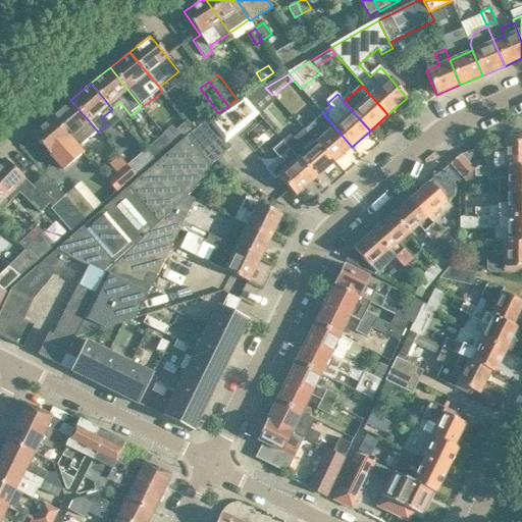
[(227,145),(260,115),(243,96),(237,99),(228,106),(218,113),(208,120),(193,133),(188,137),(210,166),(216,161),(223,169),(231,163),(224,154),(230,149),(227,145)]
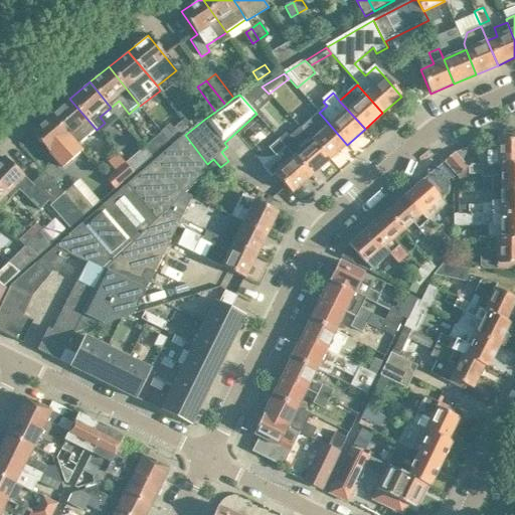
[(69,99),(50,116),(77,147),(97,130),(69,99)]
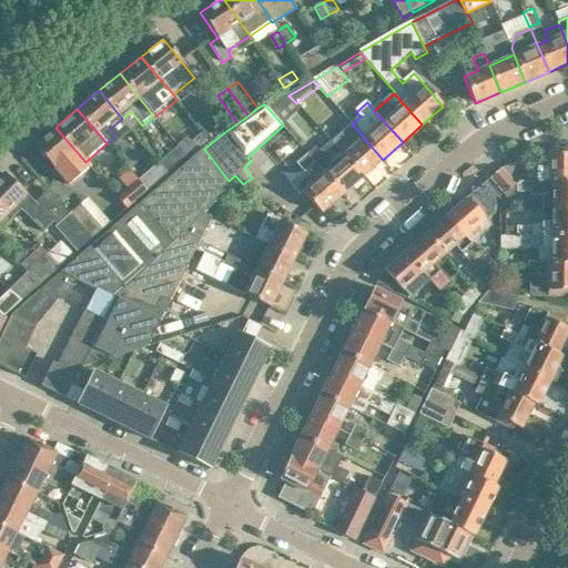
[(363,176),(383,160),(355,128),(352,124),(332,141),(363,176)]
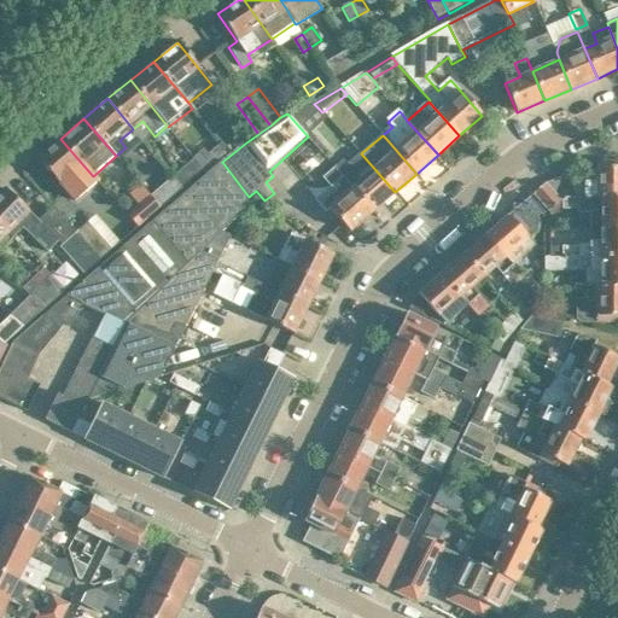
[(60,139),(38,159),(74,202),(98,181),(93,176),(60,139)]
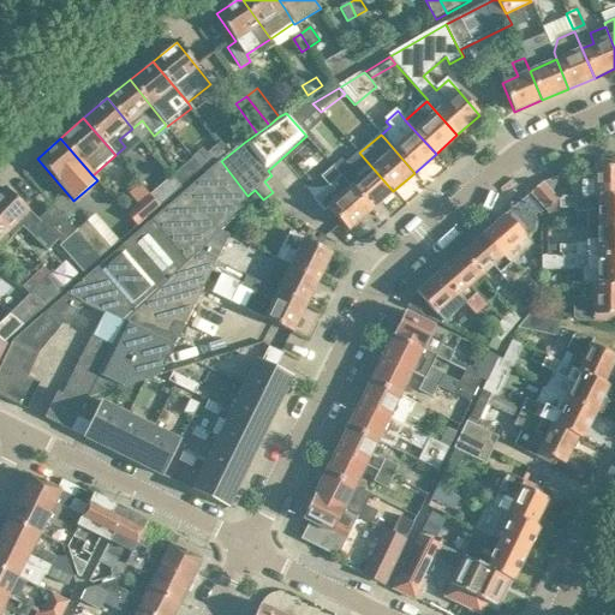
[(203,171),(206,174),(221,161),(227,156),(219,145),(208,155),(204,151),(193,160),(203,171)]
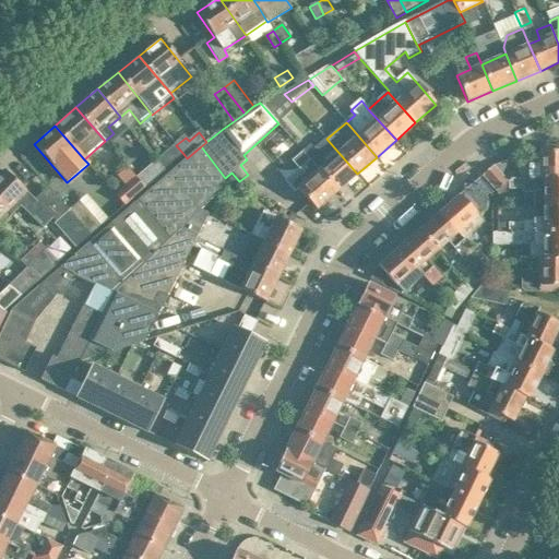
[(312,146),(304,154),(336,192),(357,174),(326,139),(325,139),(314,149),(312,146)]
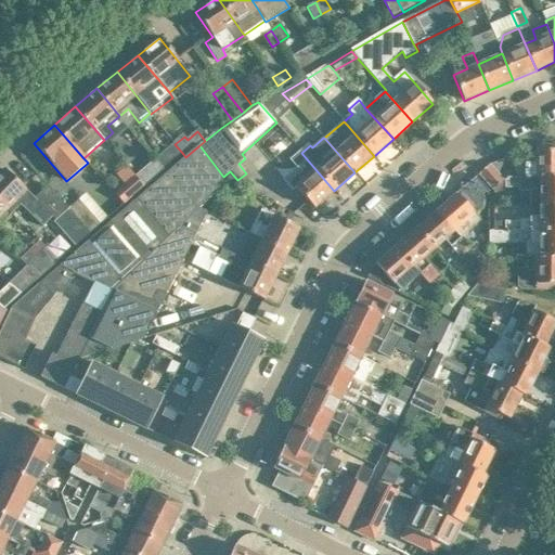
[(164,170),(183,154),(175,144),(156,160),(164,170)]
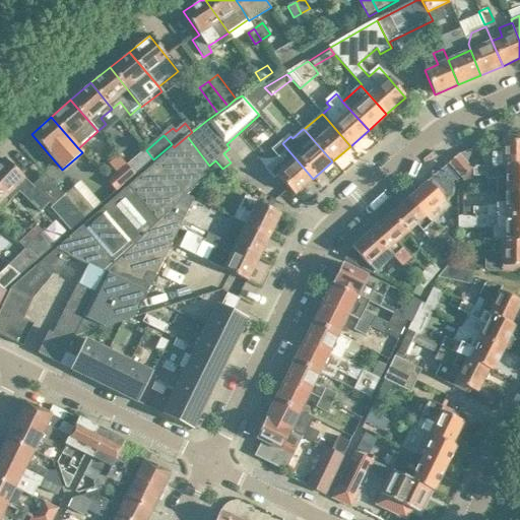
[(158,221),(168,213),(187,195),(203,178),(209,166),(187,136),(174,147),(128,187),(158,221)]
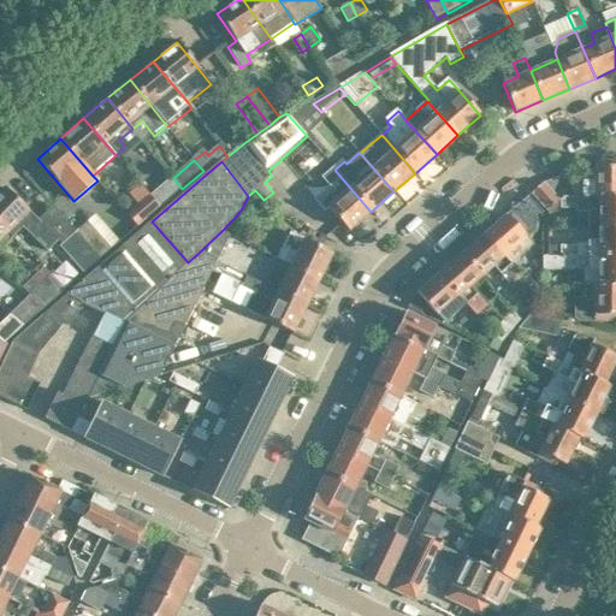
[(584,197),(615,196),(615,166),(615,167),(615,163),(594,163),(594,183),(584,183),(584,197)]
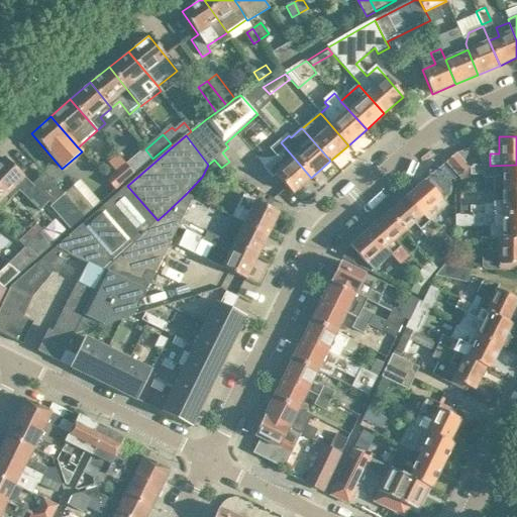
[(293,194),(311,178),(281,142),(270,151),(277,159),(265,170),(273,179),(273,178),(276,175),(286,187),(293,194)]
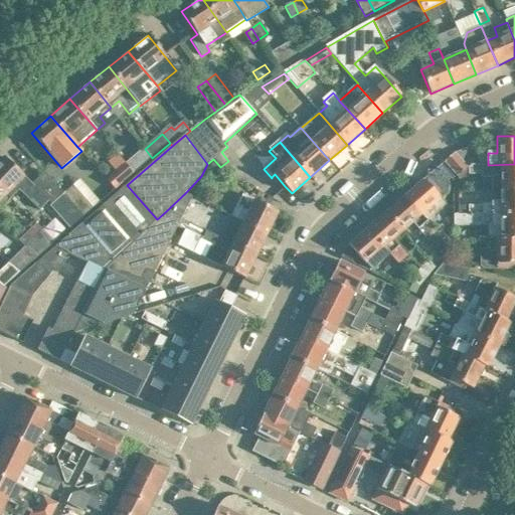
[(134,174),(152,158),(145,149),(126,165),(134,174)]
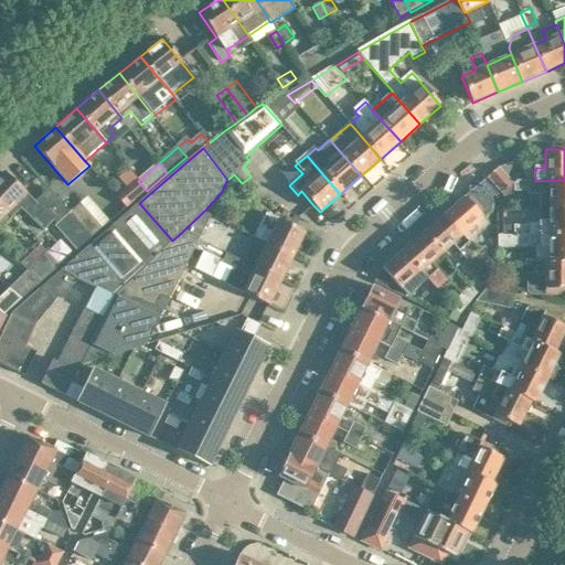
[(512,184),(498,168),(488,177),(502,193),(512,184)]
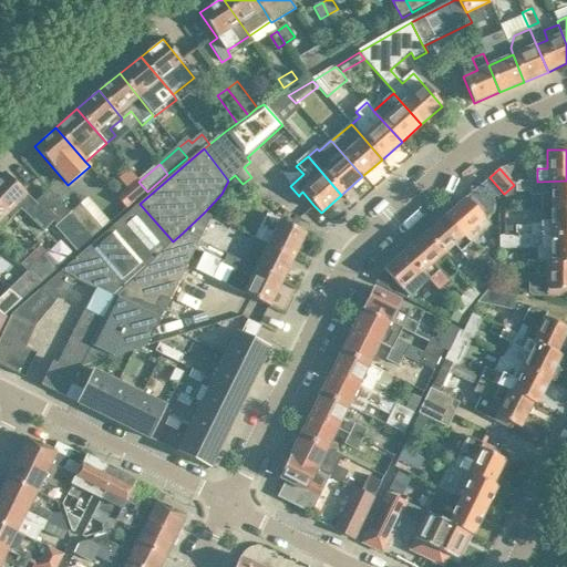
[(53,222),(4,173),(0,177),(0,207),(11,218),(18,210),(41,234),(53,222)]
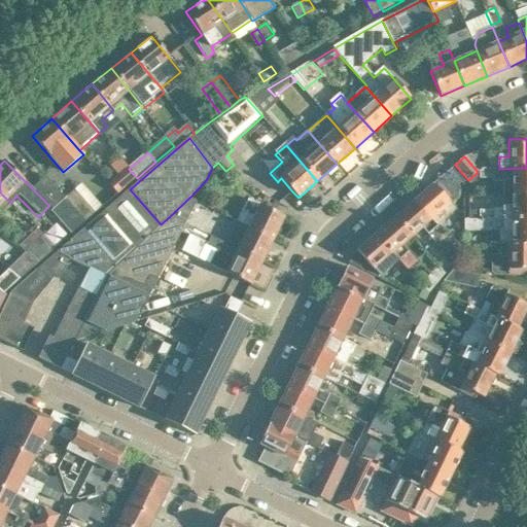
[(452,168),(433,183),(429,187),(424,191),(414,201),(437,227),(457,210),(450,203),(457,197),(457,185),(463,182),(464,181),(452,168)]
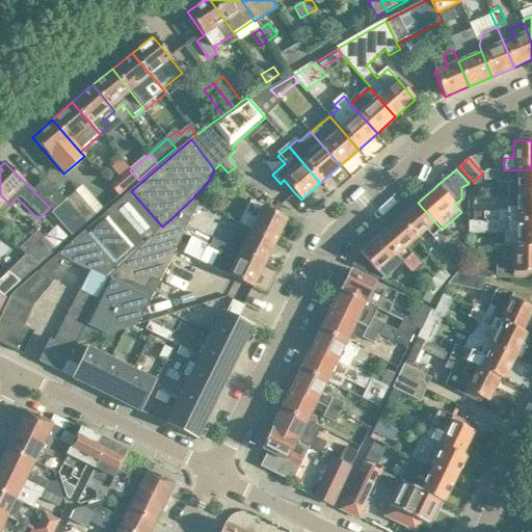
[(509,181),(509,196),(531,195),(531,169),(504,170),(487,170),(484,170),(484,179),(497,179),(497,181),(509,181)]
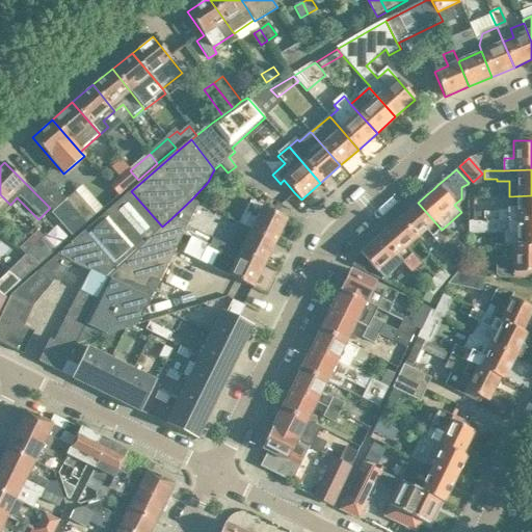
[(138,180),(130,170),(111,187),(120,196),(138,180)]
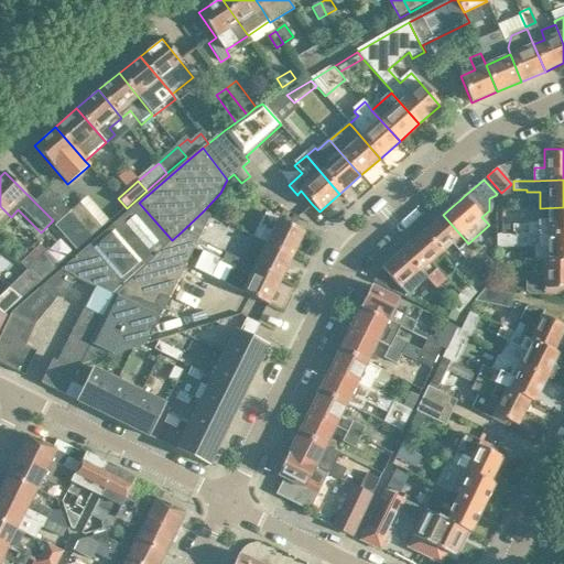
[(62,271),(41,289),(54,300),(57,295),(64,299),(75,278),(94,288),(84,306),(104,316),(114,296),(114,295),(172,240),(139,203),(62,271)]
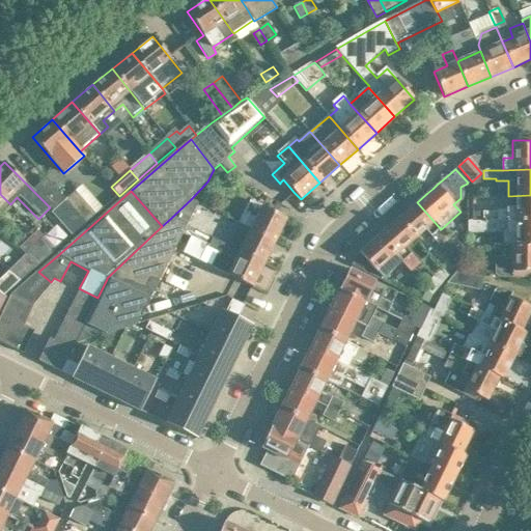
[(64,200),(86,225),(96,216),(75,192),(64,200)]
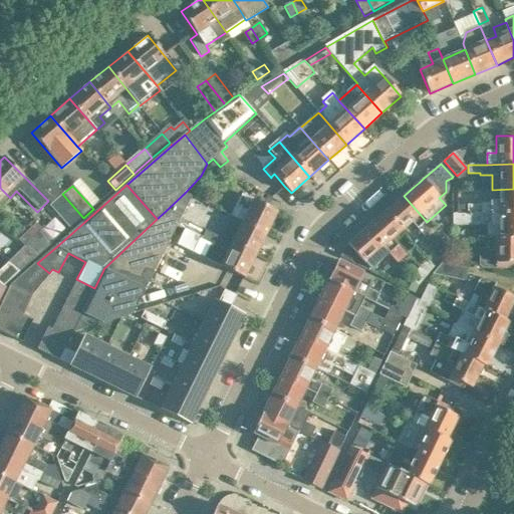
[(10,198),(0,188),(0,207),(0,208),(10,198)]
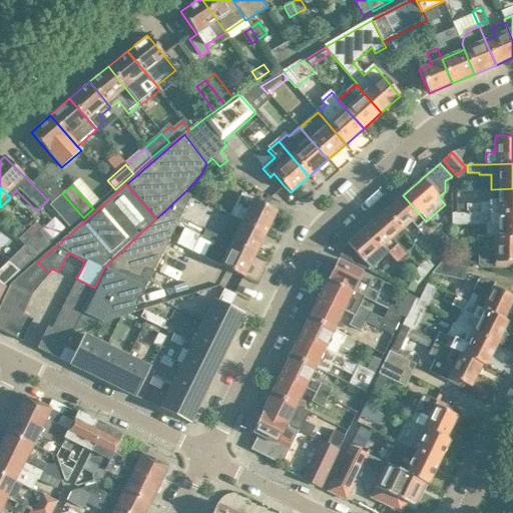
[(467,213),(512,213),(512,188),(491,189),(491,200),(479,200),(479,203),(456,203),(456,213),(467,213)]
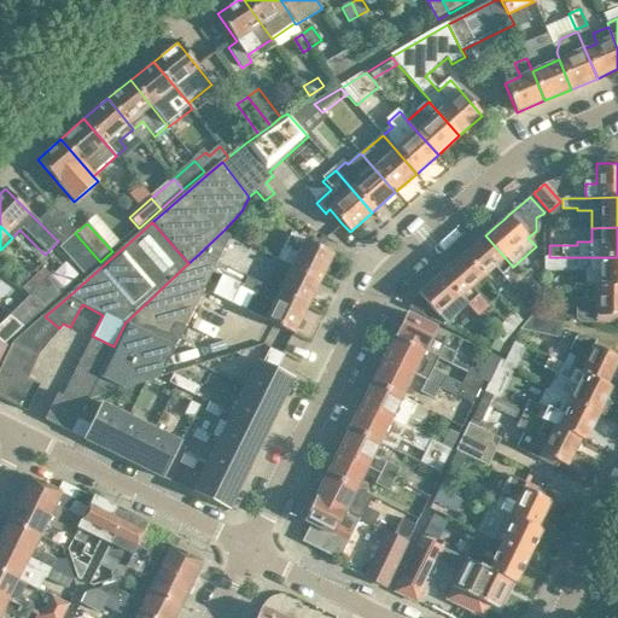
[(240,231),(234,240),(250,248),(255,238),(240,231)]
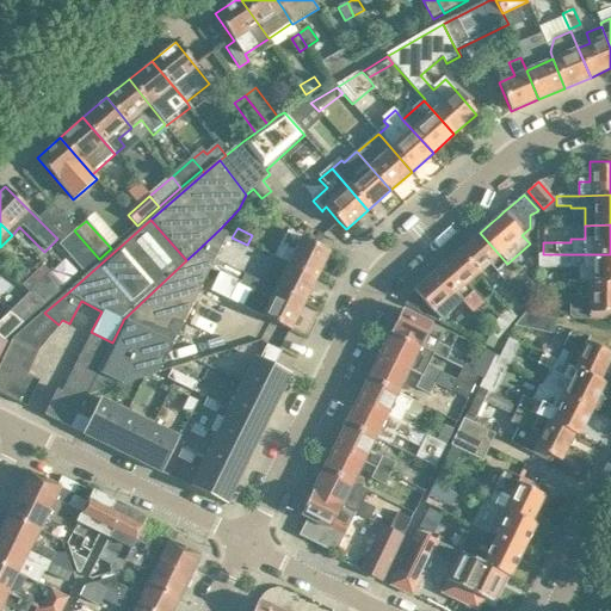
[(289,232),(276,258),(316,278),(329,252),(319,246),(323,236),(308,228),(303,239),(289,232)]
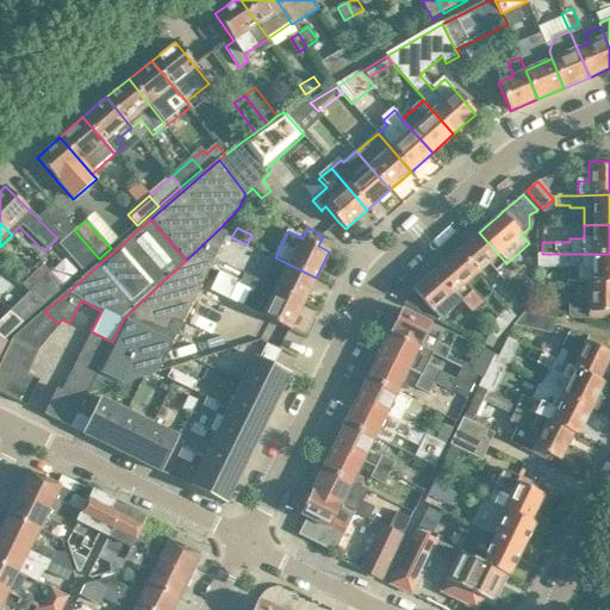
[(197,250),(213,259),(228,232),(219,229),(197,250)]
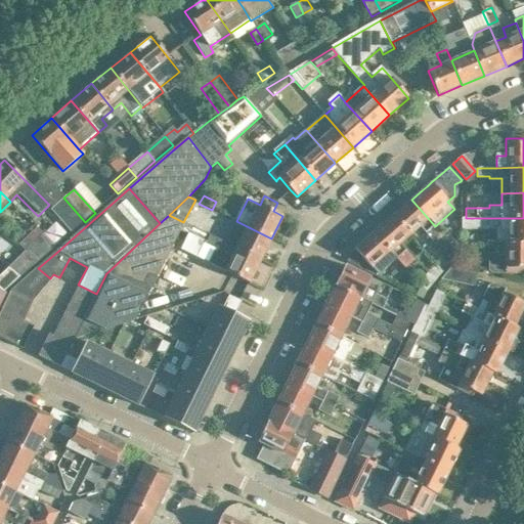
[(48,211),(70,235),(85,222),(63,198),(51,208),(48,211)]
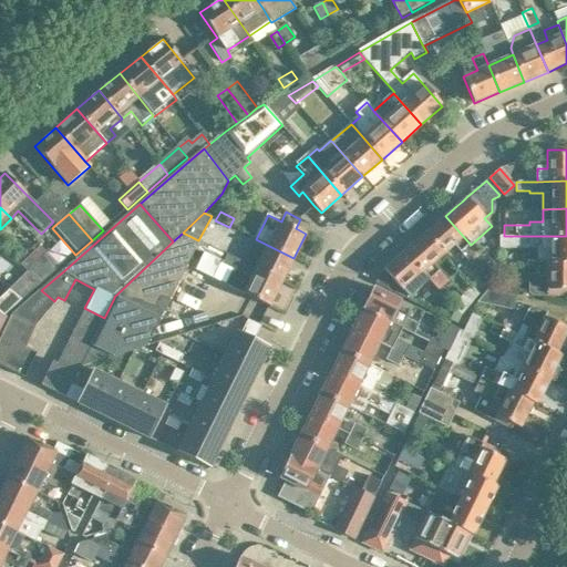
[(477,253),(471,245),(445,216),(424,234),(444,256),(454,246),(467,261),(471,258),(481,270),(487,264),(477,253)]
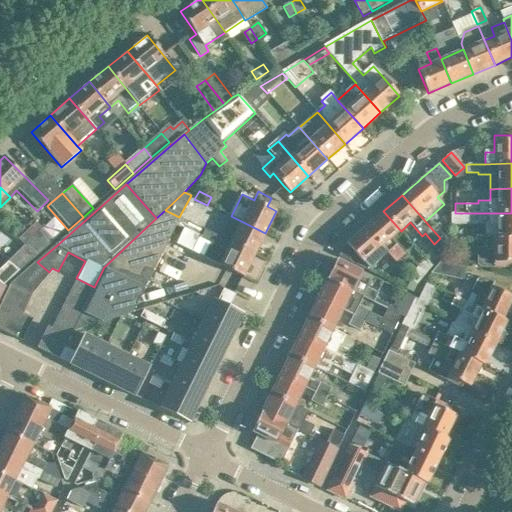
[(103,268),(103,269),(123,279),(144,289),(144,288),(176,225),(175,225),(179,217),(165,210),(156,218),(103,268)]
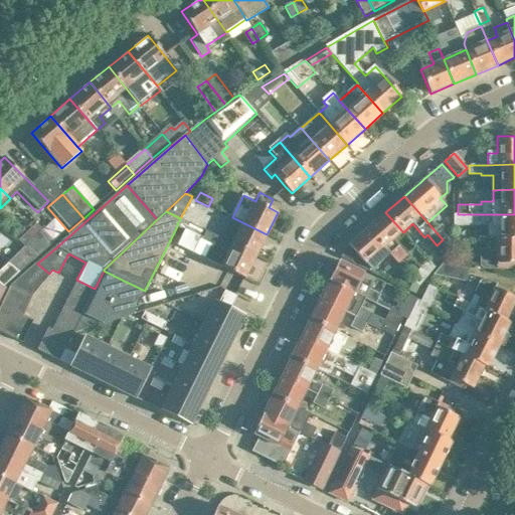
[(377,220),(367,228),(390,254),(396,263),(406,254),(393,240),(403,232),(385,212),(384,213),(377,220)]
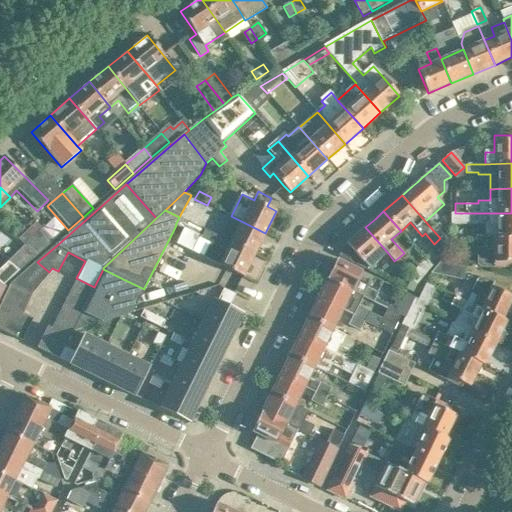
[(484,223),(484,237),(496,237),(496,238),(511,237),(511,213),(466,213),(466,220),(478,220),(478,223),(484,223)]
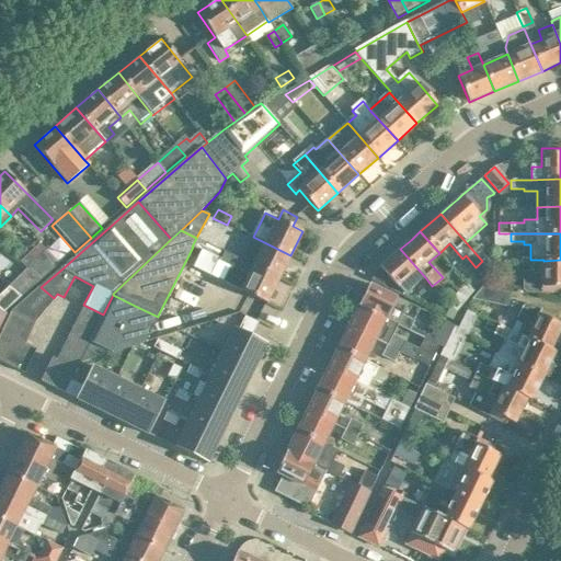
[(251,236),(240,259),(253,265),(279,278),(290,255),(253,237),(251,236)]
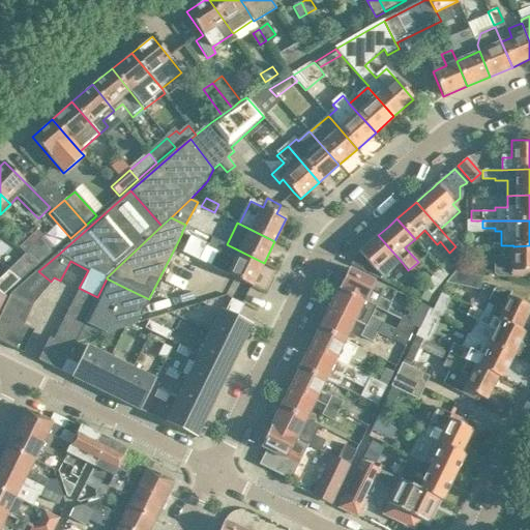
[(259,273),(264,263),(239,251),(227,244),(185,225),(181,233),(182,233),(219,252),(212,267),(253,287),(253,286),(254,284),(259,285),(263,276),(259,273)]
